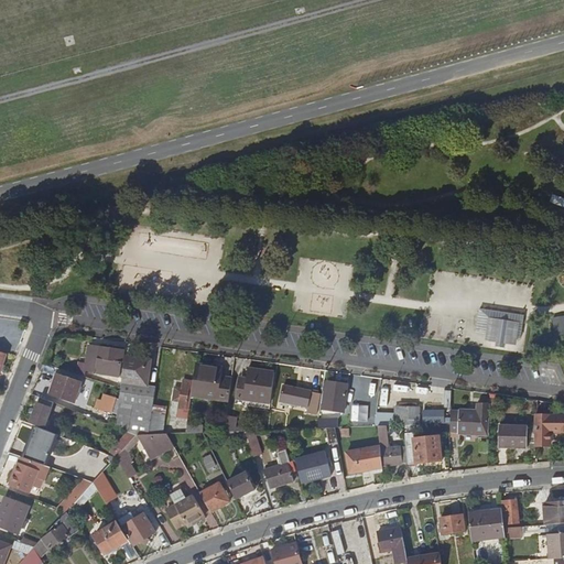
[(475,333),(492,335),(495,321),(518,324),(516,338),(521,339),(524,315),(479,308),(475,333)]
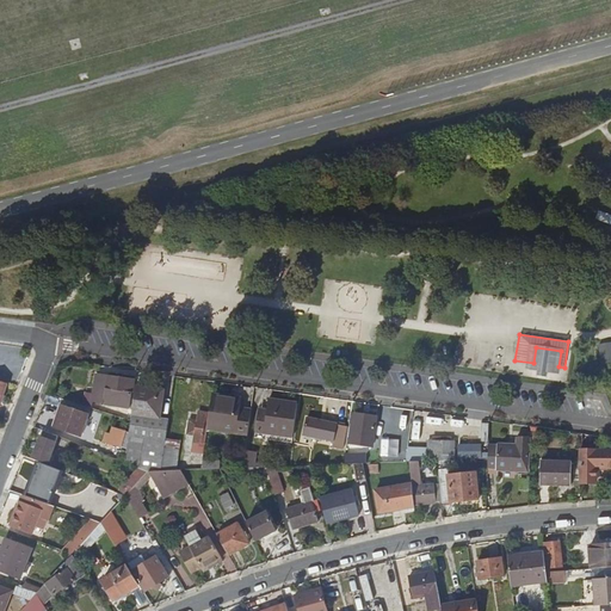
[(610,343),(600,345),(603,363),(610,360),(610,343)]
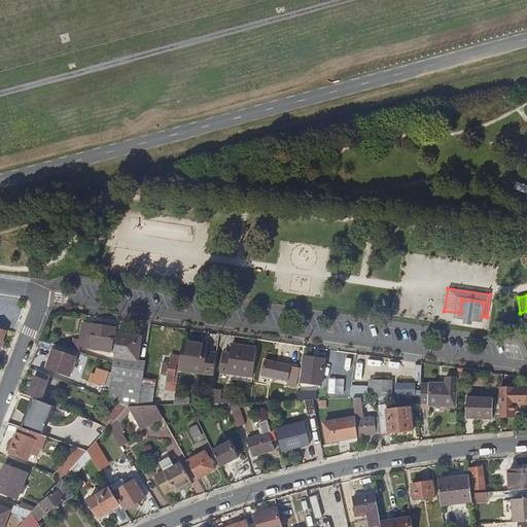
[(460,313),(459,321),(481,324),(482,316),(484,303),(462,300),(460,313)]
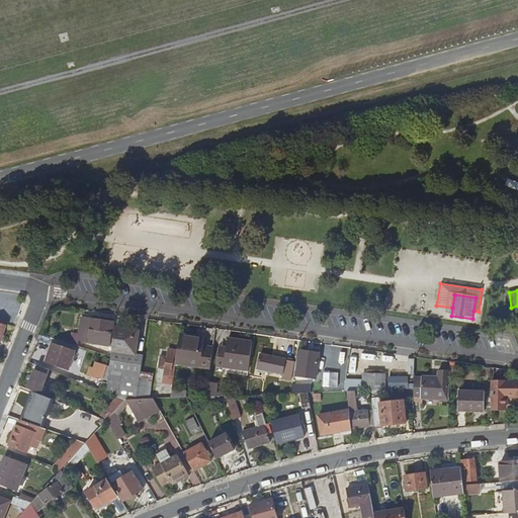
[(89,342),(110,345),(113,322),(83,318),(81,334),(89,335),(89,342)]
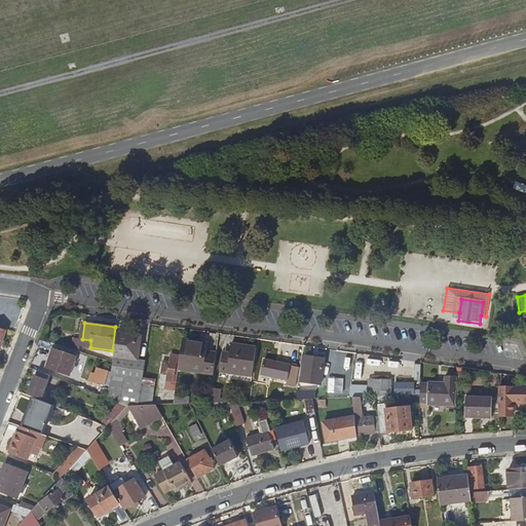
[(118,333),(114,363),(112,375),(144,380),(146,362),(139,361),(143,336),(118,333)]
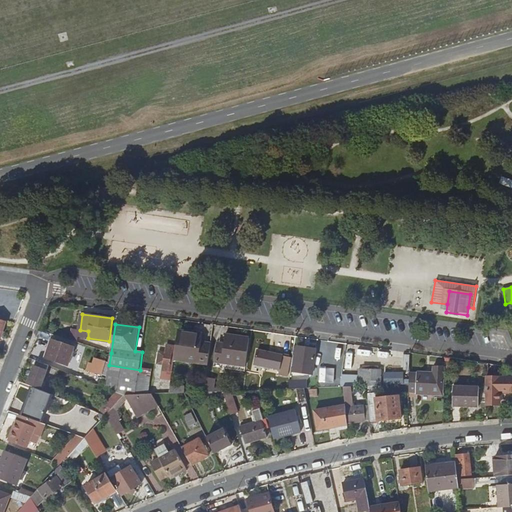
[(177,348),(211,353),(212,343),(198,341),(199,333),(179,330),(177,348)]
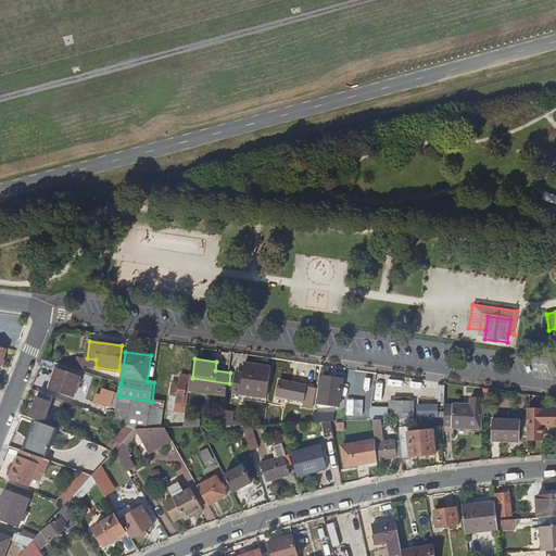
[(243,379),(237,378),(234,393),(267,397),(273,367),(247,363),(244,373),(243,379)]
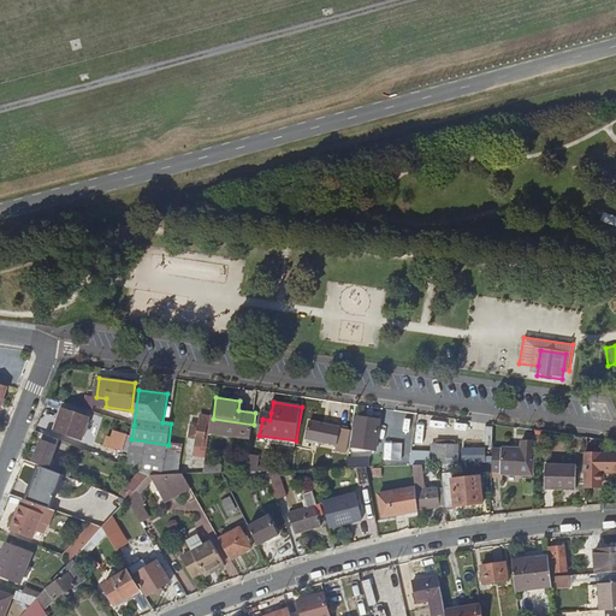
[(64,410),(55,431),(82,440),(89,419),(64,410)]
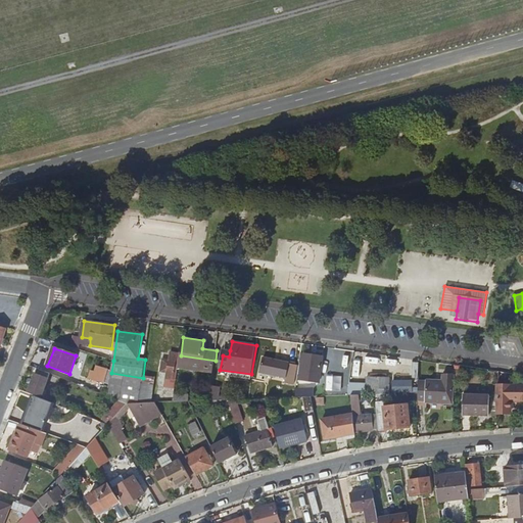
[(165,387),(175,389),(180,357),(177,357),(178,353),(175,352),(174,355),(170,355),(169,361),(168,373),(165,387)]
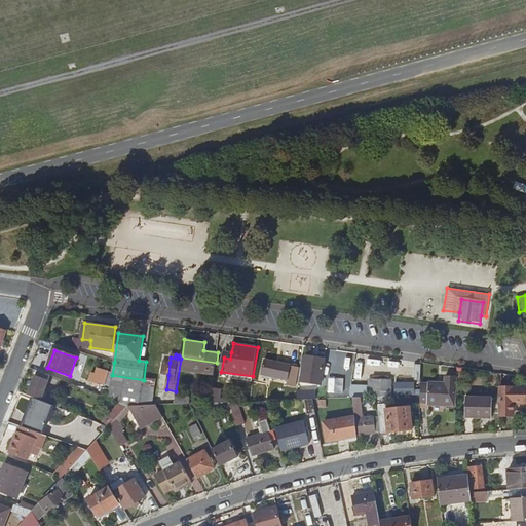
[(306,357),(302,384),(322,387),(326,359),(306,357)]
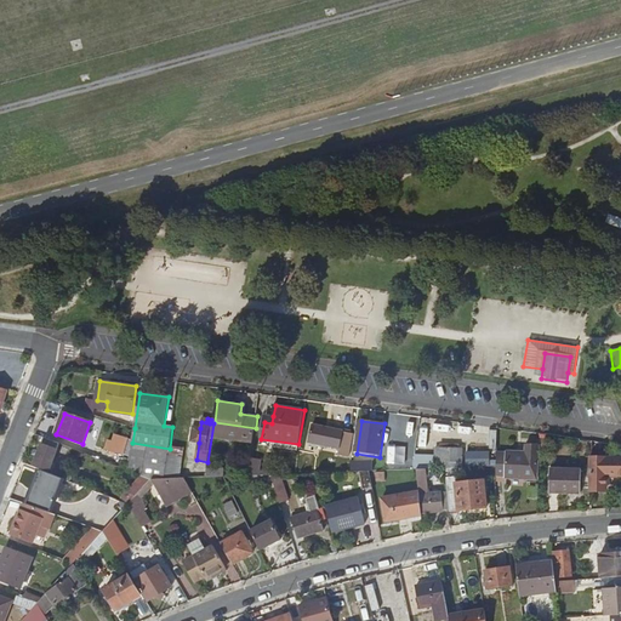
[(313,425),(309,442),(340,448),(339,454),(349,456),(355,433),(313,425)]
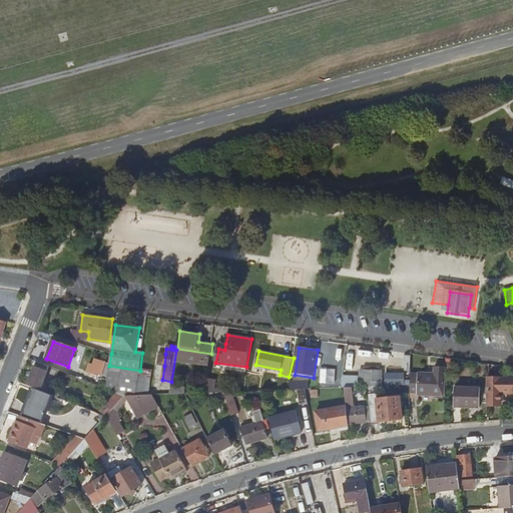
[(157,365),(164,366),(165,354),(158,353),(157,365)]
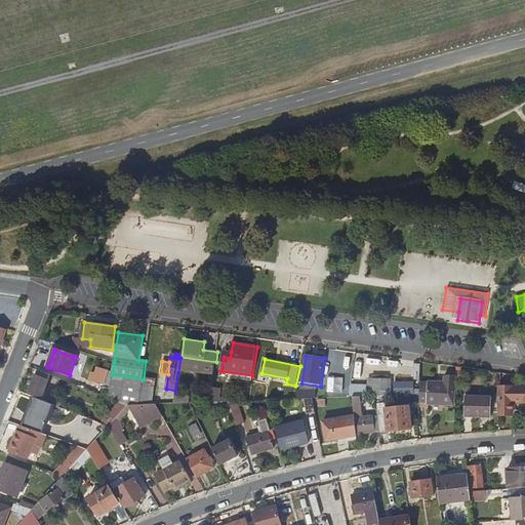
[(94,374),(93,378),(108,385),(110,379),(107,378),(109,372),(99,368),(97,375),(94,374)]
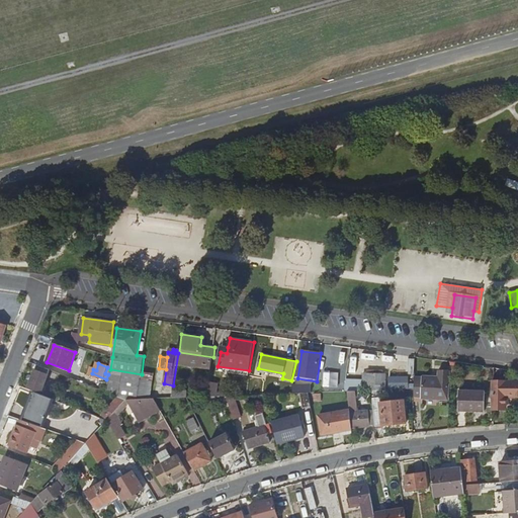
[(64,375),(37,365),(29,389),(41,394),(49,376),(62,381),(64,375)]
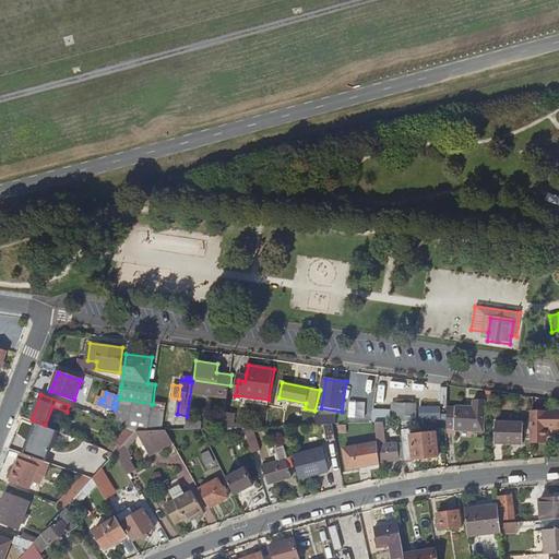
[(393,402),(392,420),(403,420),(416,421),(417,415),(417,403),(393,402)]
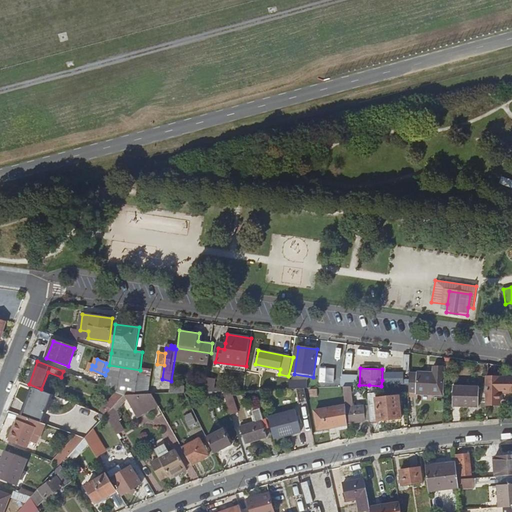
[(406,384),(406,371),(385,370),(385,384),(406,384)]
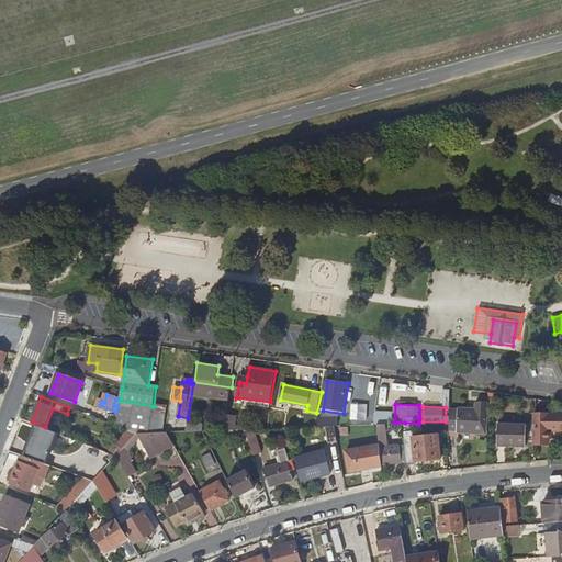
[(450,413),(450,423),(449,430),(458,430),(458,433),(487,434),(489,406),(476,406),(476,413),(459,412),(459,414),(450,413)]
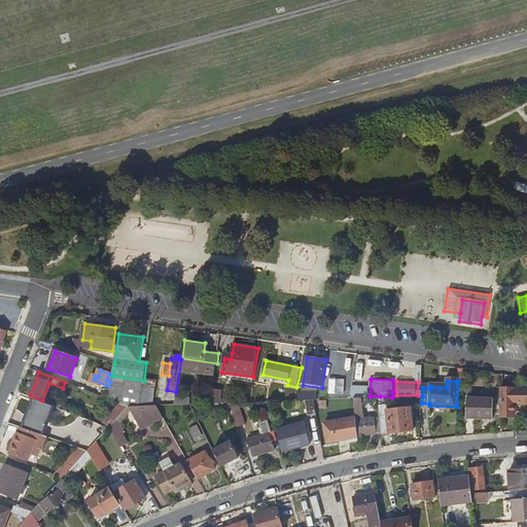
[(144,383),(140,406),(152,406),(155,385),(144,383)]
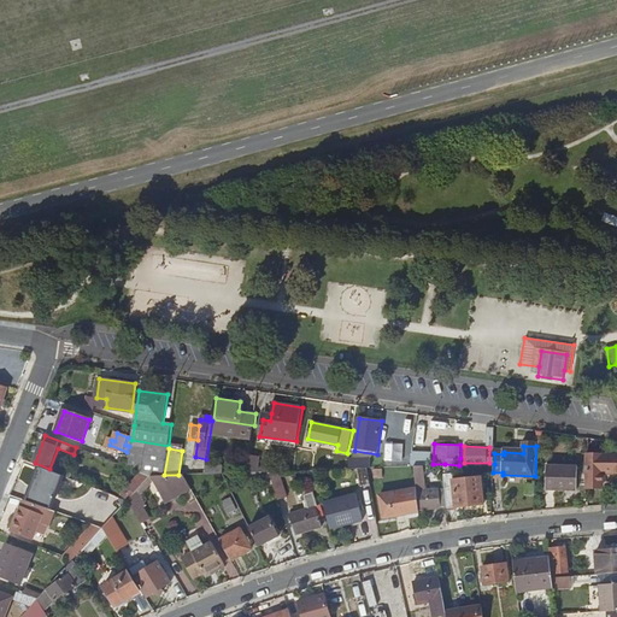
[(432,466),(432,453),(413,454),(411,466),(416,466),(424,466),(432,466)]
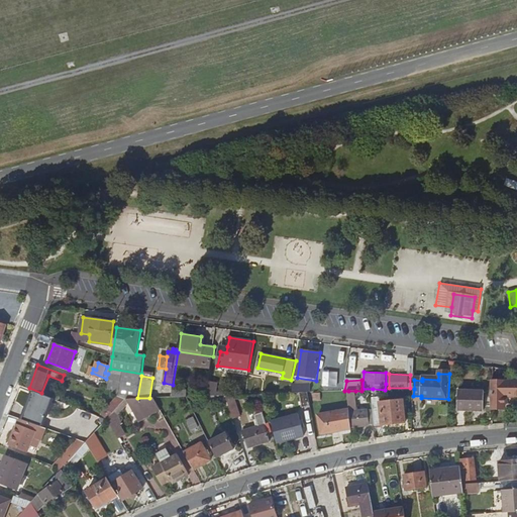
[(217,382),(209,381),(207,396),(215,396),(216,392),(217,382)]
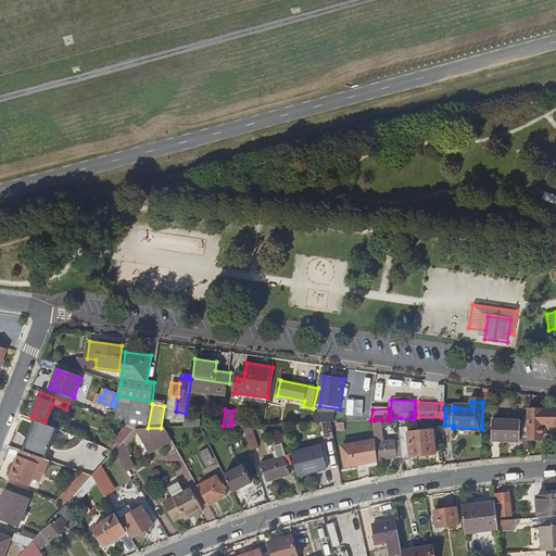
[(555,409),(528,409),(528,438),(542,438),(543,426),(555,426),(555,409)]
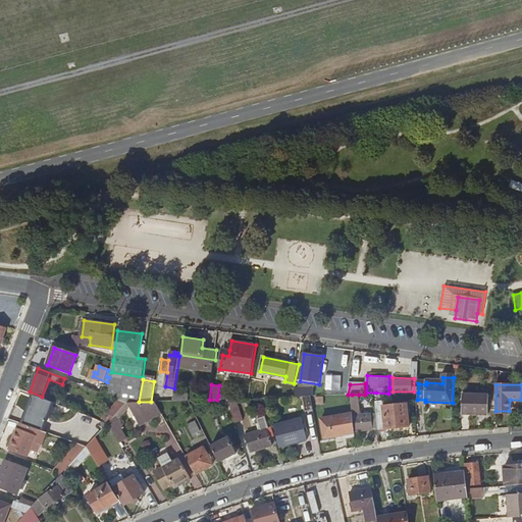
[(45,399),(46,399),(50,401),(54,392),(48,389),(45,399)]
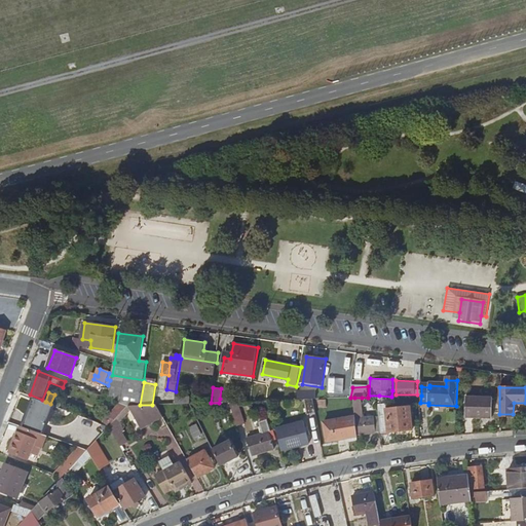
[(45,402),(31,397),(23,420),(37,425),(46,402),(45,402)]
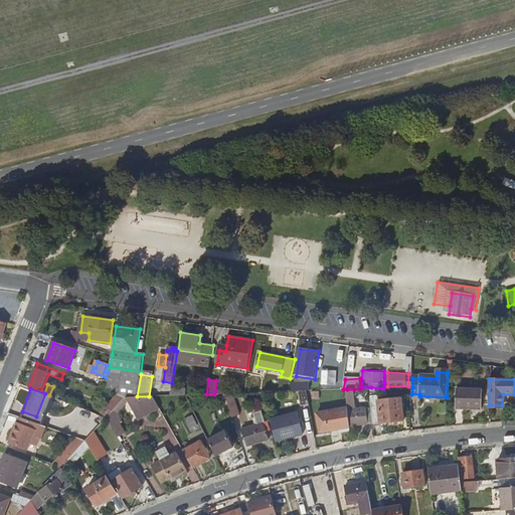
[(457,388),(456,408),(482,408),(483,389),(457,388)]
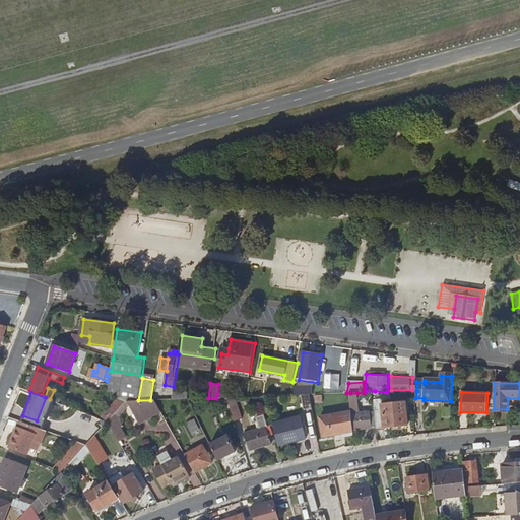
[(377,427),(375,411),(360,413),(358,393),(350,393),(352,412),(353,429),(377,427)]
